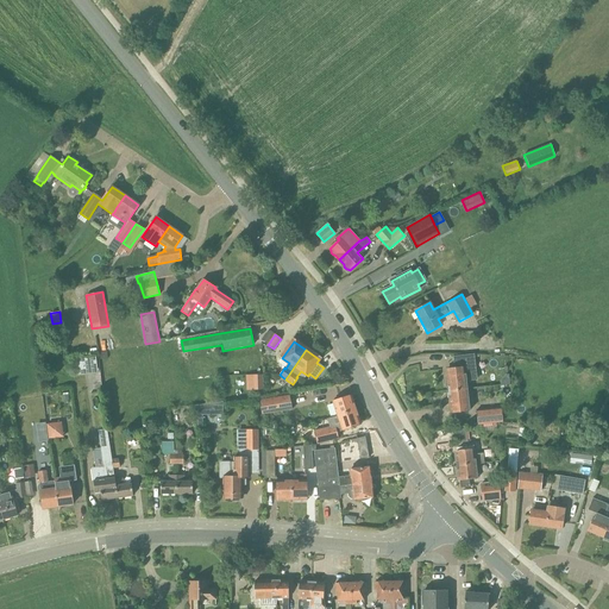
[(95,356),(77,358),(77,368),(96,365),(95,356)]
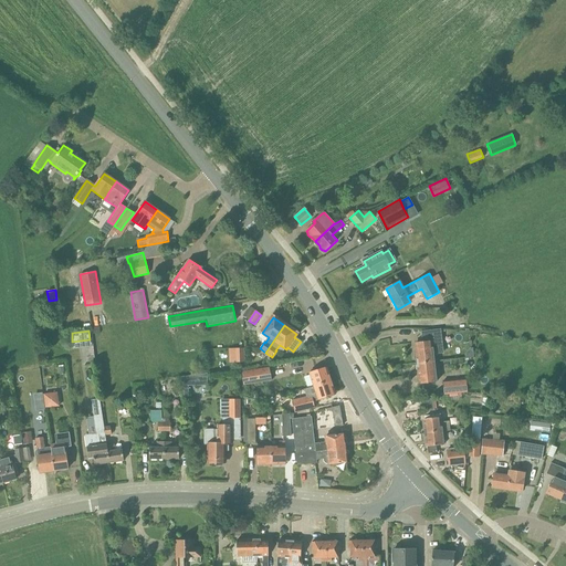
[(417,363),(417,364),(436,362),(435,354),(443,353),(442,341),(441,341),(441,338),(440,331),(422,333),(422,342),(423,342),(423,343),(415,344),(416,350),(415,350),(416,362),(417,363)]
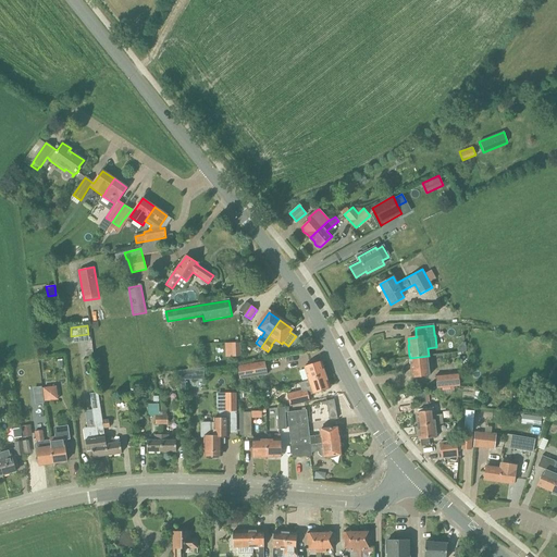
[(240,343),(230,344),(230,357),(237,357),(240,357),(240,344),(240,343)]
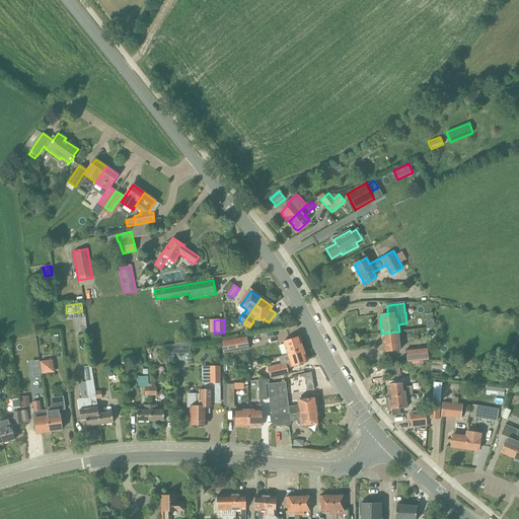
[(381,340),(383,341),(384,353),(400,351),(398,331),(382,334),(382,336),(381,337),(381,340)]
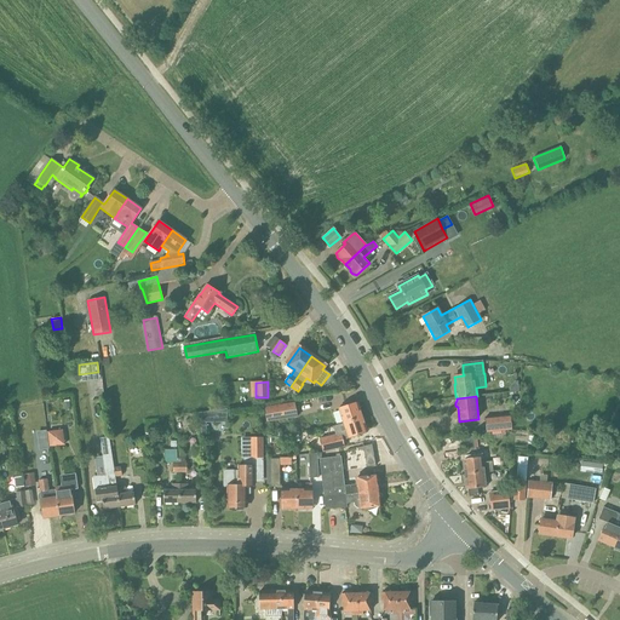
[(267,423),(298,417),(294,401),(264,407),(267,423)]
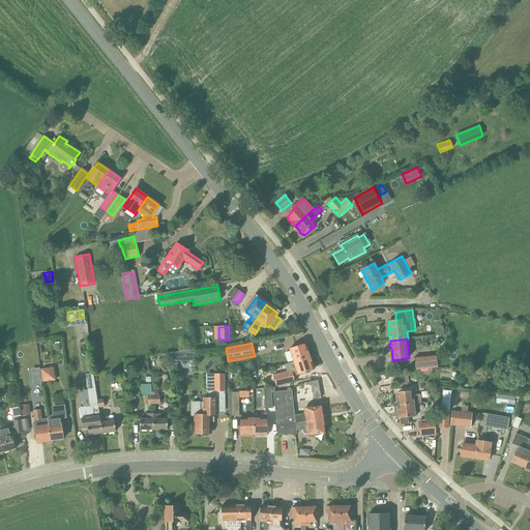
[(294,362),(310,357),(308,356),(310,355),(308,351),(307,351),(306,349),(305,349),(304,345),(290,349),(294,362)]
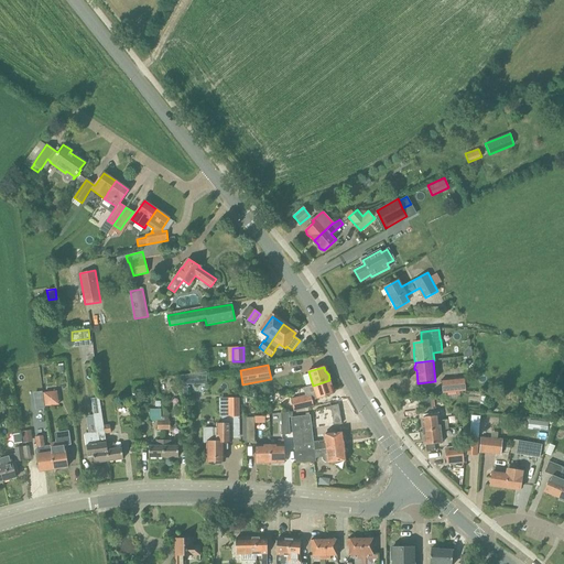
[(206,372),(181,376),(182,384),(187,384),(206,384),(206,372)]
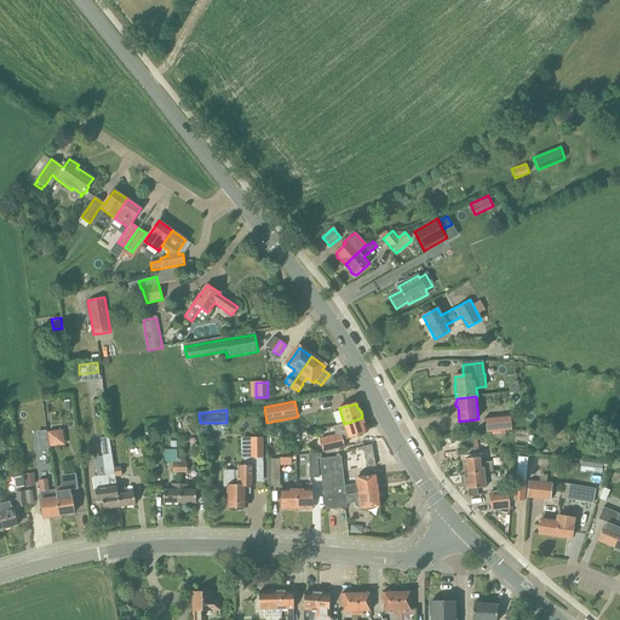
[(510,414),(484,417),(487,432),(512,430),(510,414)]
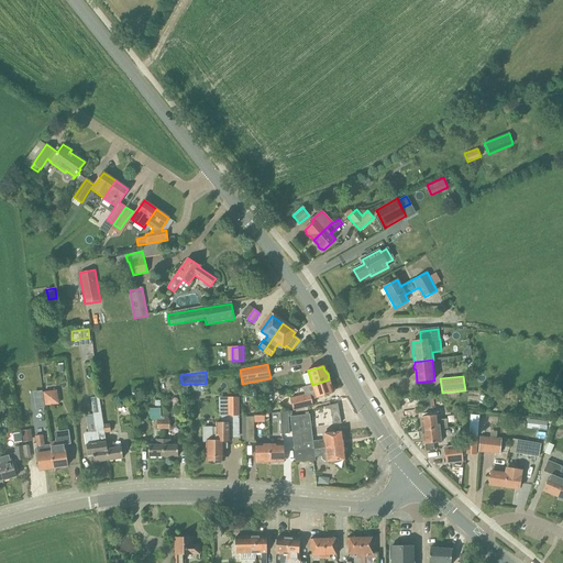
[(329,379),(312,385),(317,398),(332,394),(330,388),(331,388),(331,386),(331,385),(330,382),(329,381),(329,379)]
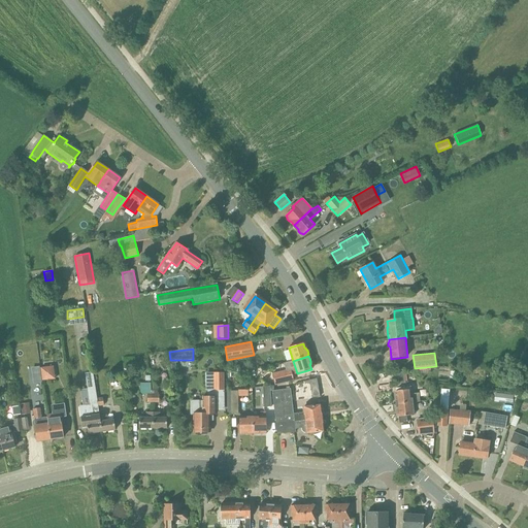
[(53,366),(40,368),(42,382),(55,380),(53,366)]
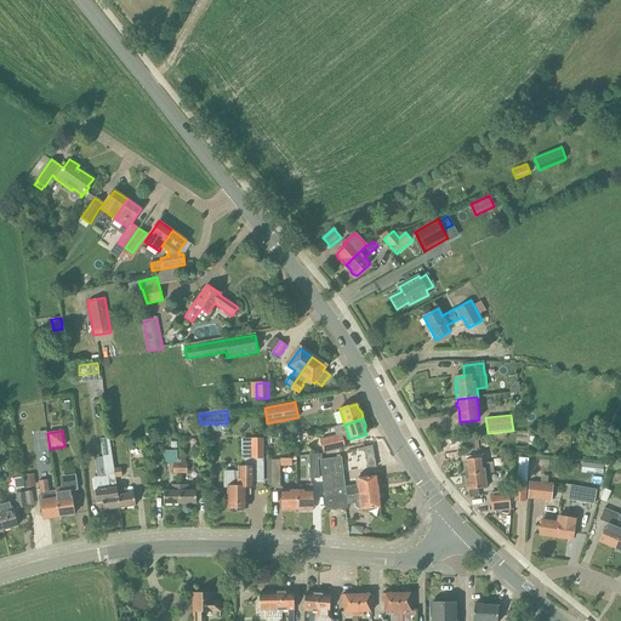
[(322,439),(324,453),(345,448),(342,434),(322,439)]
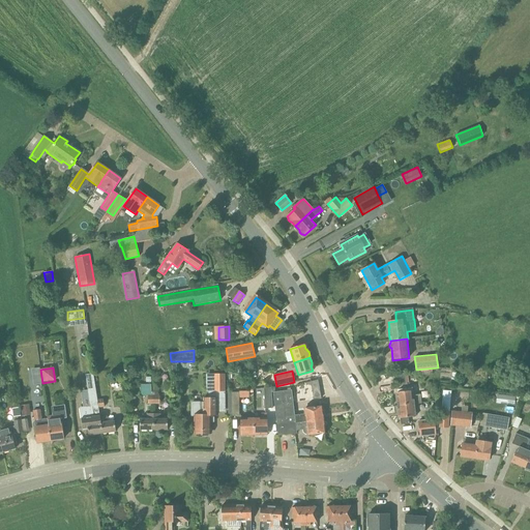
[(94,374),(85,375),(90,407),(81,408),(82,418),(81,418),(83,429),(87,429),(88,436),(99,434),(102,434),(100,418),(98,407),(97,400),(94,374)]
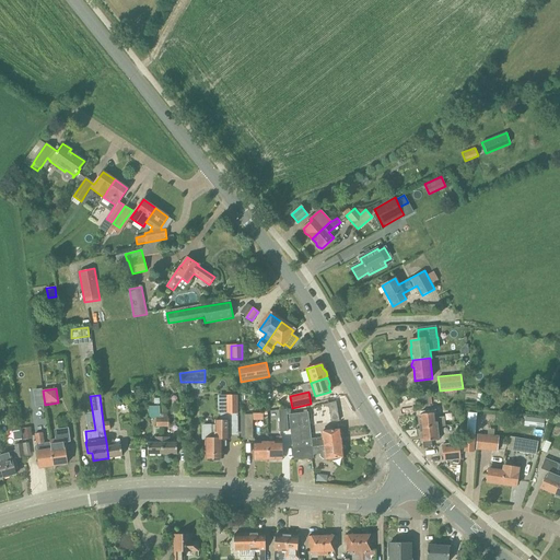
[(222,457),(222,445),(225,445),(225,433),(236,433),(236,396),(226,396),(228,412),(224,412),(224,421),(214,421),(214,426),(202,426),(202,440),(206,440),(207,458),(208,458),(210,461),(212,461),(214,458),(217,458),(222,457)]
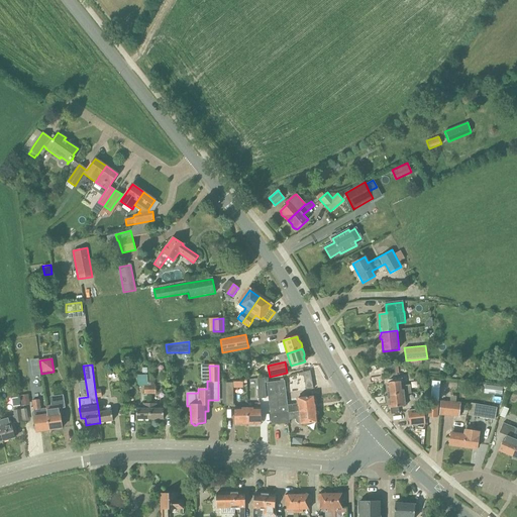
[(313,389),(310,372),(303,373),(303,376),(306,390),(313,389)]
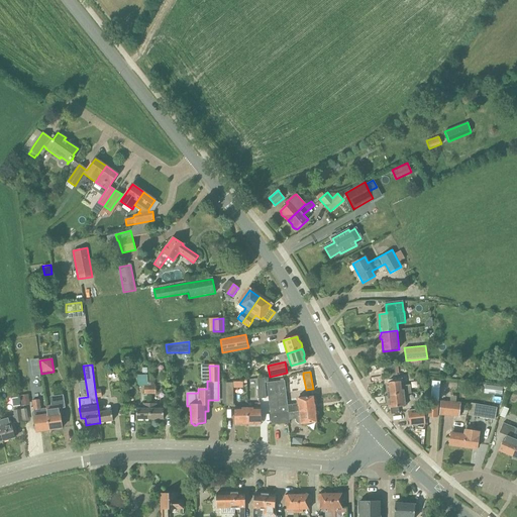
[(138,387),(144,387),(144,394),(149,394),(149,386),(148,386),(147,375),(137,375),(138,387)]
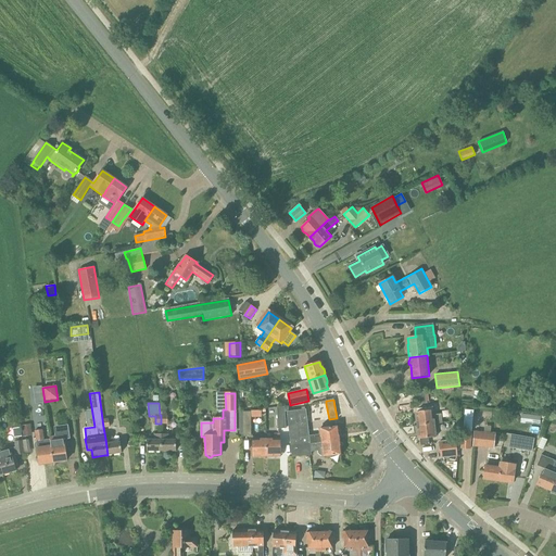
[(285,430),(283,409),(283,408),(276,408),(277,430),(285,430)]
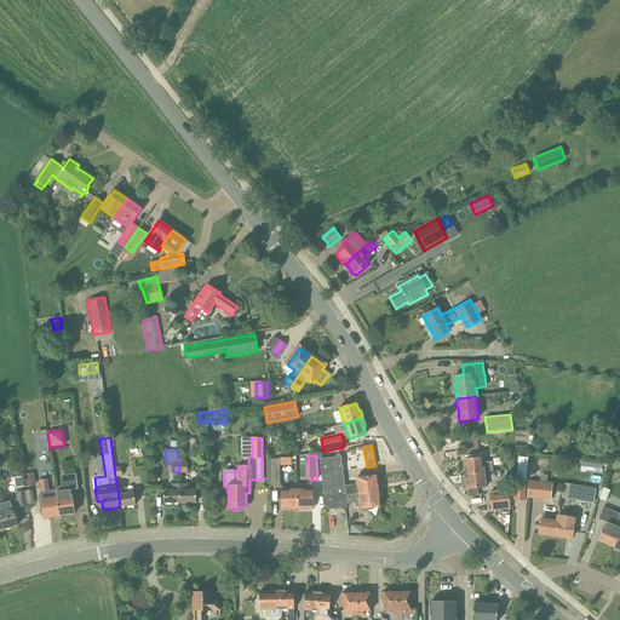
[(357,484),(344,487),(342,457),(320,459),(323,498),(378,491),(377,484),(379,483),(378,480),(377,478),(377,476),(357,478),(357,484)]
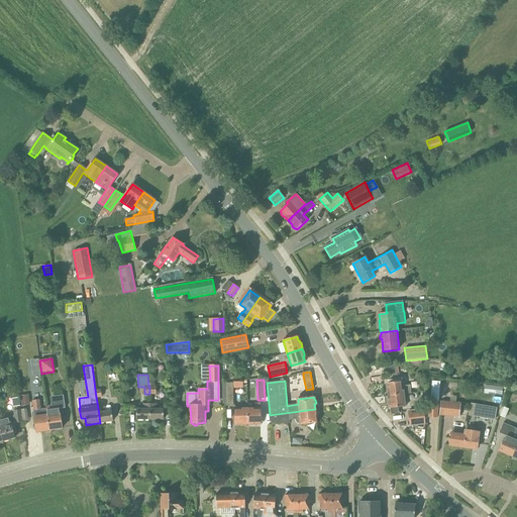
[(403,381),(387,383),(388,389),(387,390),(387,393),(388,394),(388,396),(404,394),(411,393),(410,386),(403,386),(403,381)]
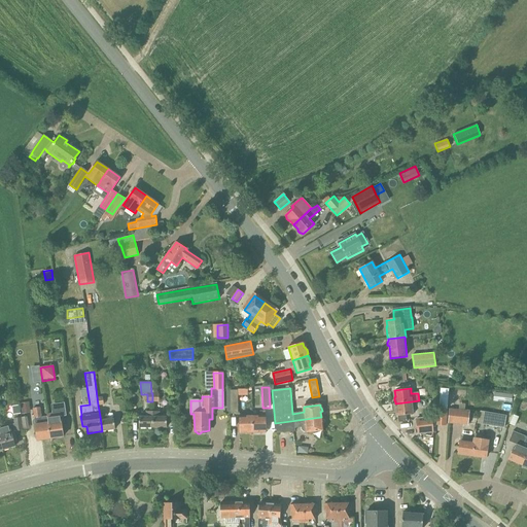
[(238,390),(231,390),(231,413),(239,413),(239,396),(248,395),(248,392),(251,392),(251,389),(238,389),(238,390)]
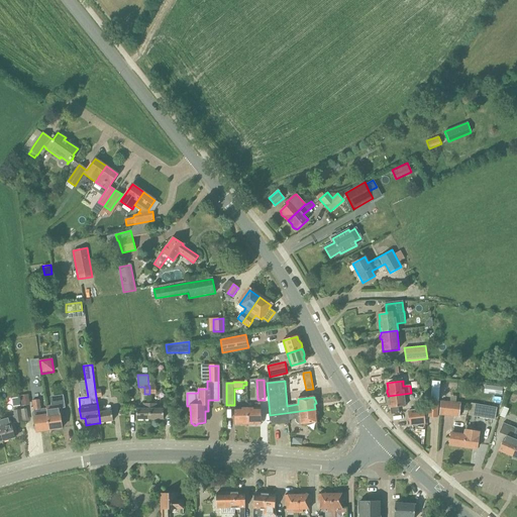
[(502,396),(503,387),(495,386),(494,395),(502,396)]
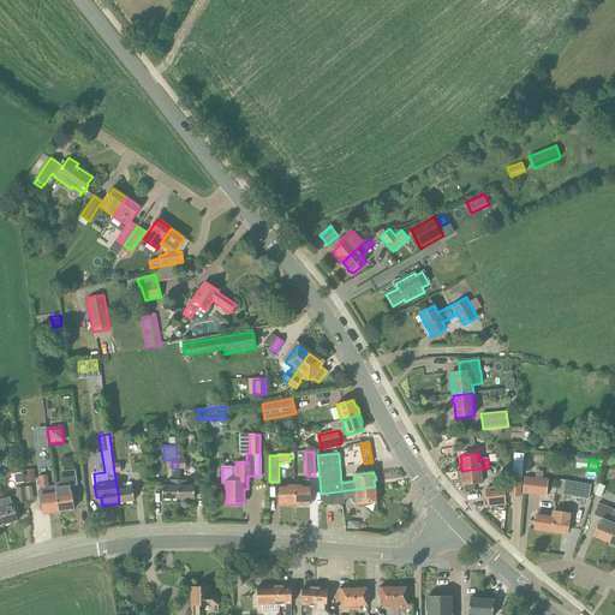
[(483,483),(481,469),(461,471),(463,472),(461,475),(461,478),(463,478),(464,485),(465,485),(466,493),(475,491),(475,484),(483,483)]
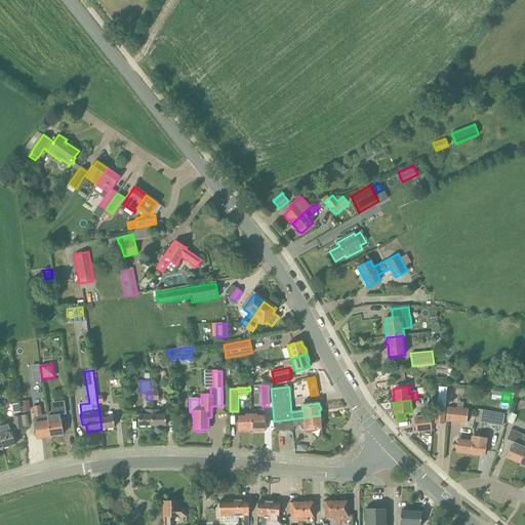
[(21,403),(23,413),(32,411),(30,401),(21,403)]
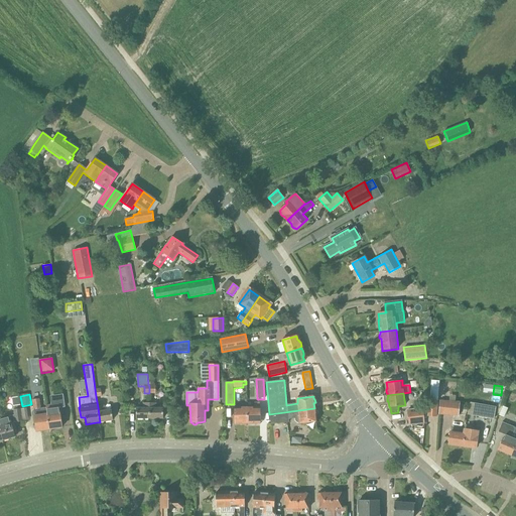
[(49,429),(47,414),(46,409),(46,407),(40,408),(39,399),(32,400),(34,416),(36,431),(49,429)]
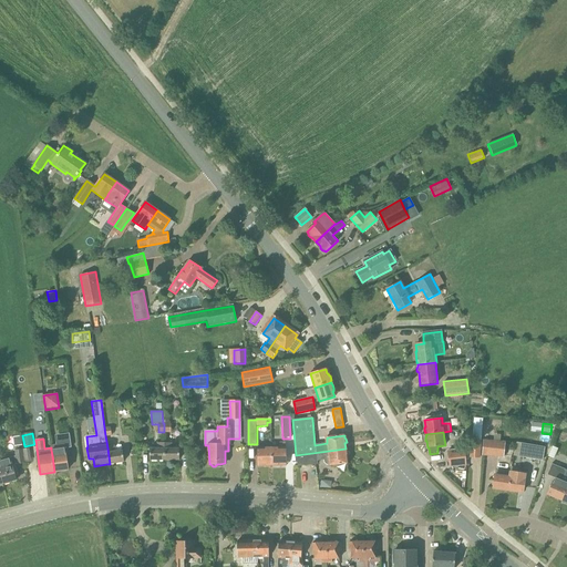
[(472,440),(471,457),(480,459),(481,441),(472,440)]
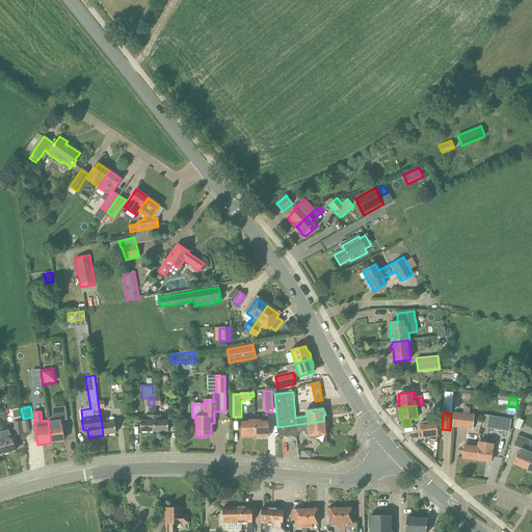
[(454,413),(453,427),(474,428),(475,415),(454,413)]
